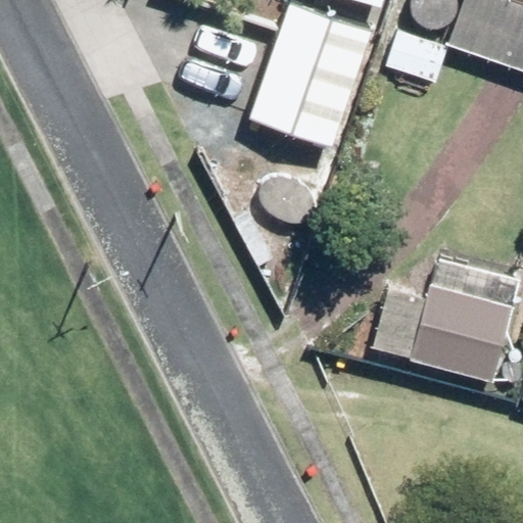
[(333,0),(378,15),(383,0),(333,0)]
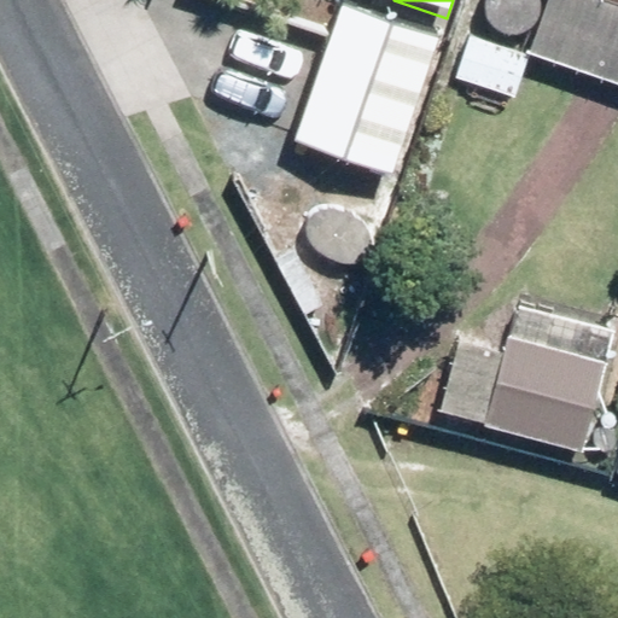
[(617,0),(547,0),(529,52),(617,82),(617,0)]
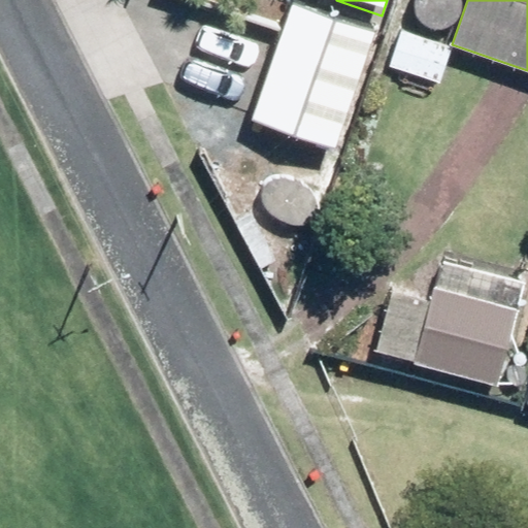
[(289,5),(253,121),(340,149),(341,156),(381,33),(289,5)]
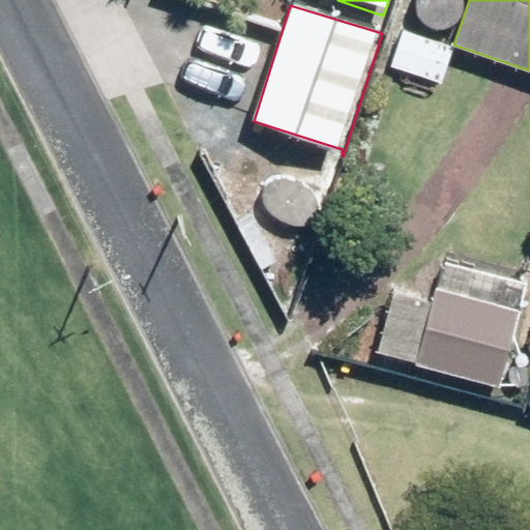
[(452,50),(403,32),(391,64),(442,81),(452,50)]
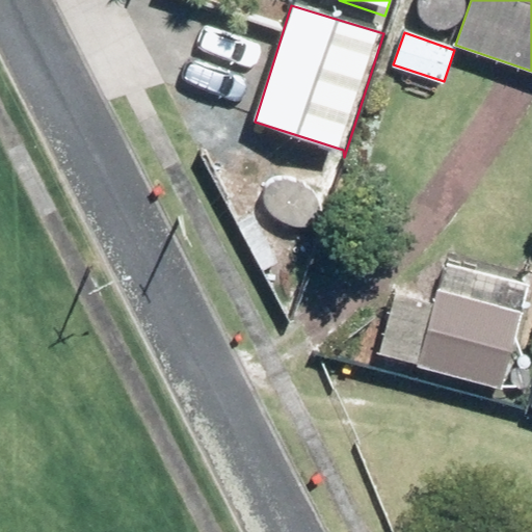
[(415,365),(501,390),(523,311),(517,309),(524,286),(447,266),(440,292),(435,290),(431,306),(397,295),(380,351),(415,362),(415,365)]
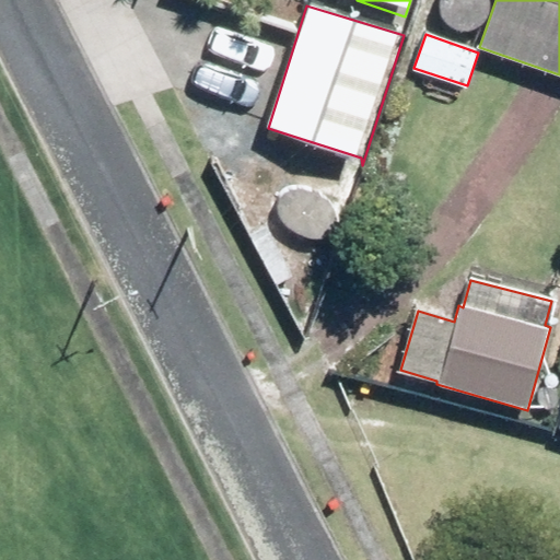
All buildings are outlined.
